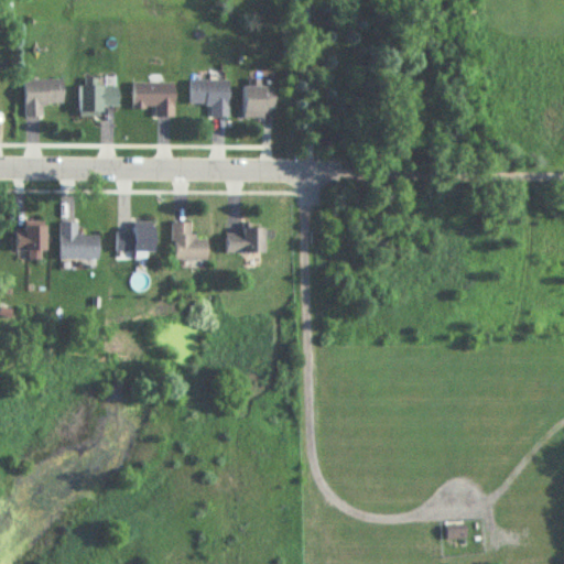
[(22,80),(22,107),(63,107),(63,80),(22,80)]
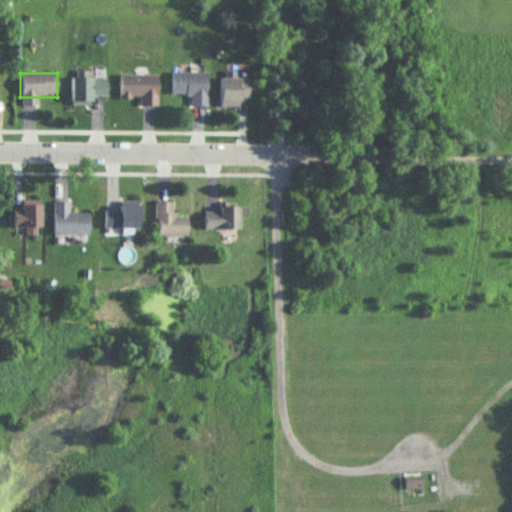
[(171,96),(191,96),(191,107),(207,107),(207,74),(171,74),(171,96)]
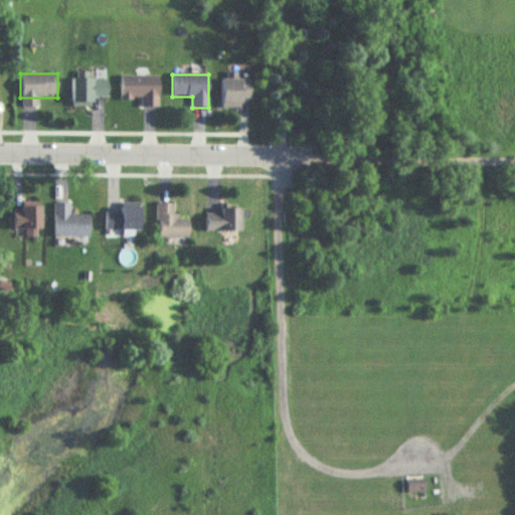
[(159,108),(159,76),(121,76),(121,100),(140,100),(140,108),(159,108)]
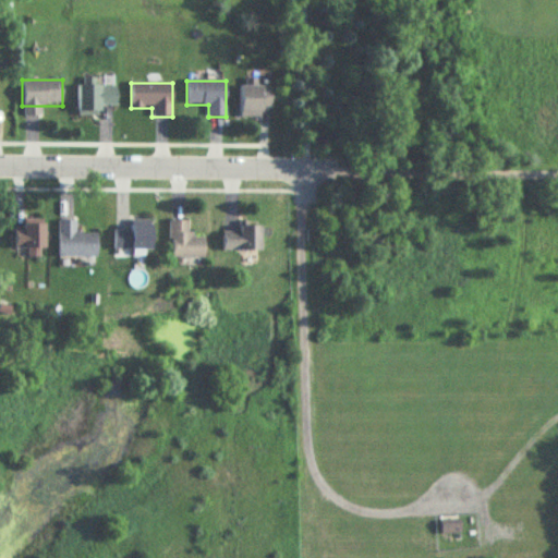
[(100,116),(100,107),(116,107),(116,86),(77,86),(77,116),(100,116)]
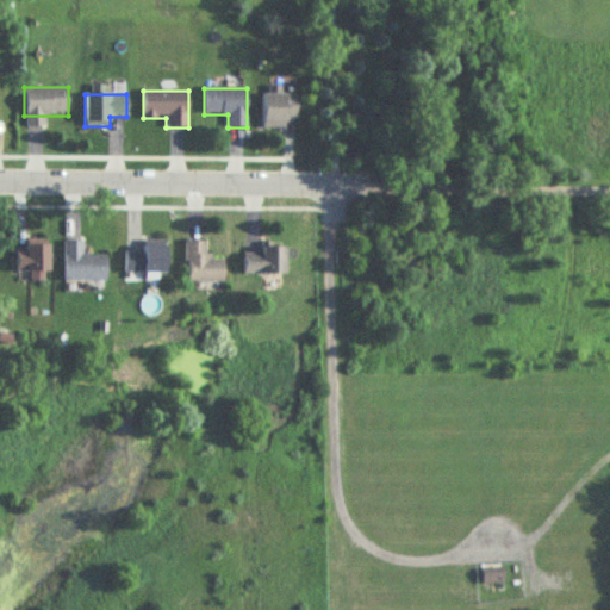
[(293,97),(261,97),(261,128),(293,128),(293,97)]
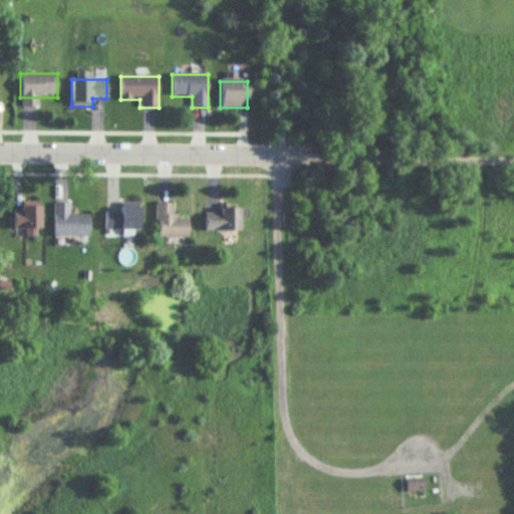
[(54,238),(89,238),(89,216),(70,216),(70,204),(54,204),(54,238)]
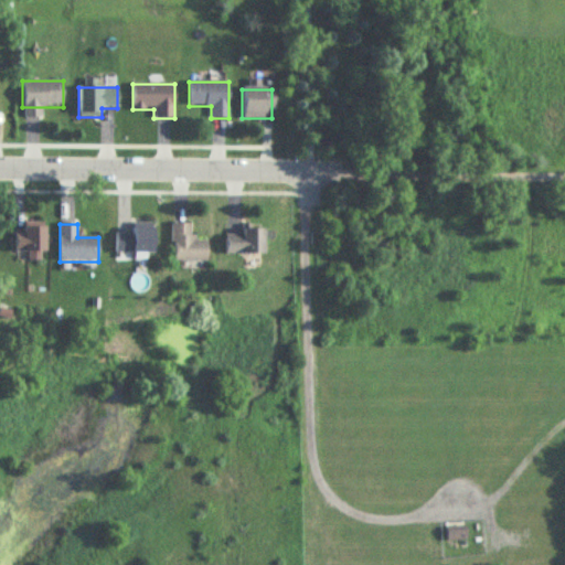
[(153,255),(153,224),(132,224),(132,235),(115,235),(115,255),(153,255)]
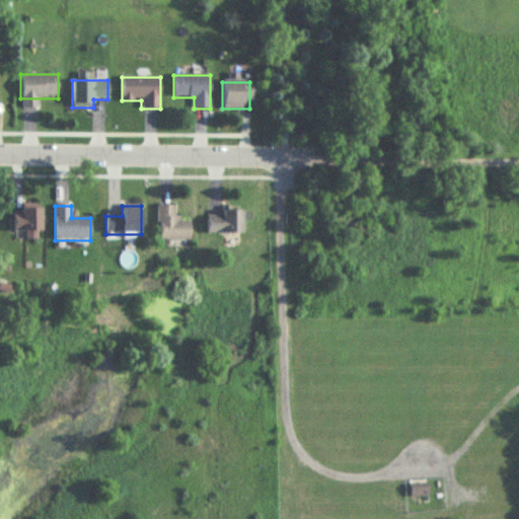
[(191,240),(191,220),(174,220),(174,206),(157,206),(157,240),(191,240)]
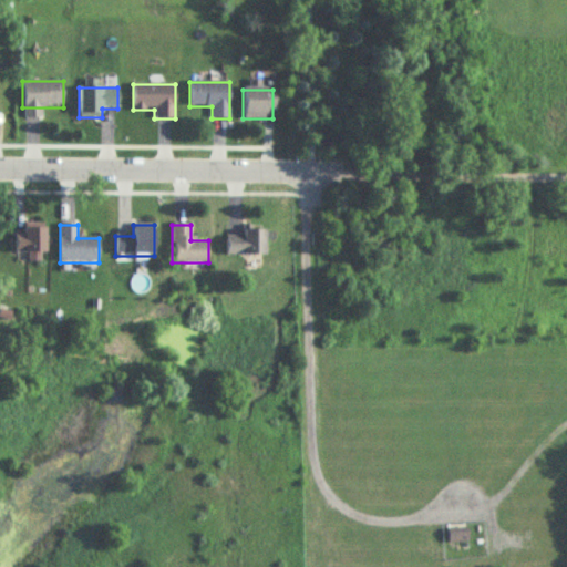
[(28,255),(28,263),(44,263),(45,226),(24,226),(24,235),(14,235),(14,254),(28,255)]
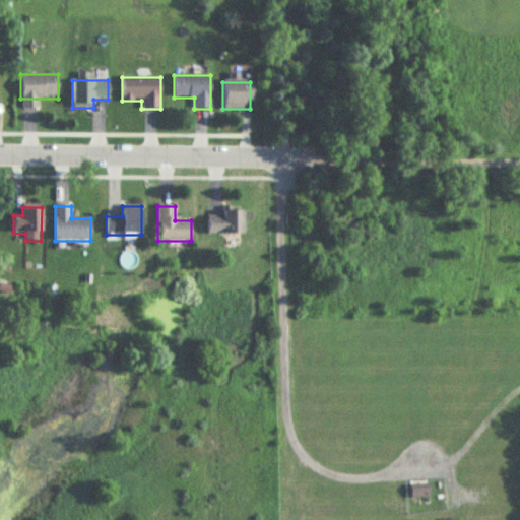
[(244,212),(222,212),(222,216),(207,216),(207,235),(244,235),(244,212)]
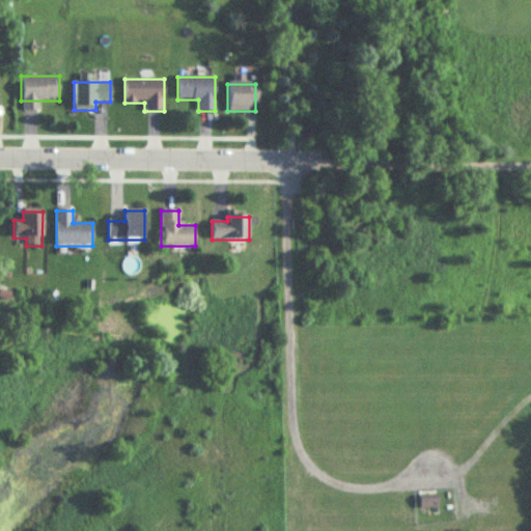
[(419,496),(419,509),(438,509),(438,496),(419,496)]
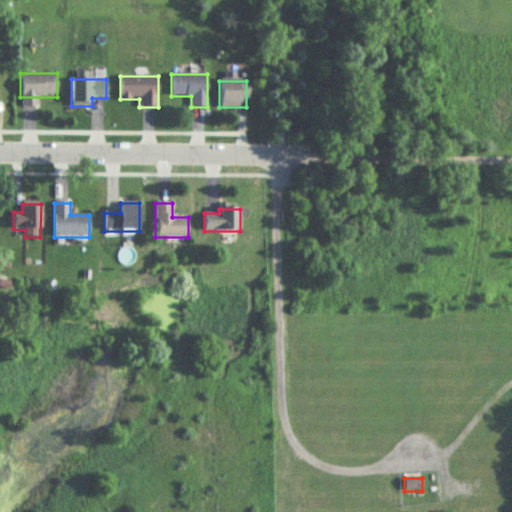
All buildings are outlined.
